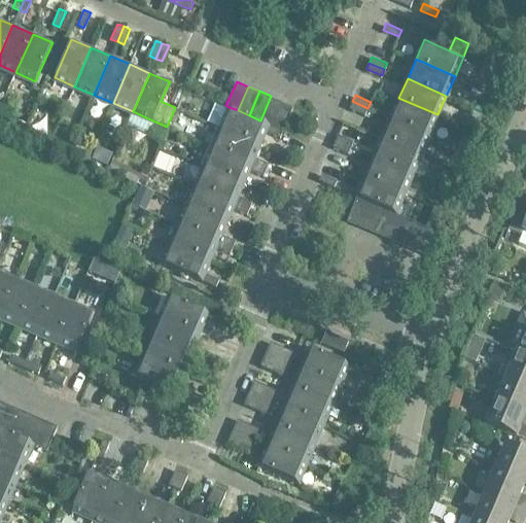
[(260,120),(272,125),(282,101),(271,96),(260,120)]
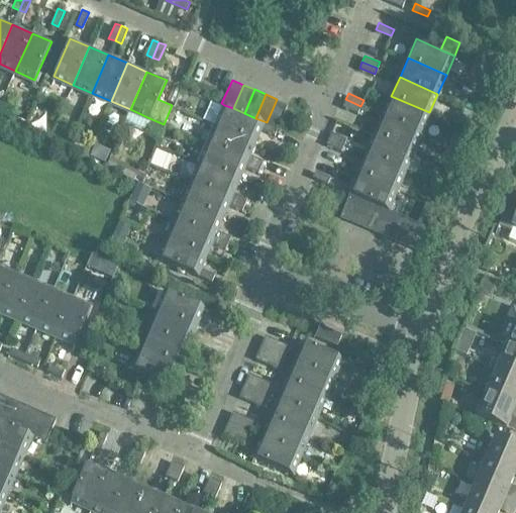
[(383,115),(421,131),(429,112),(391,96),(383,115)]
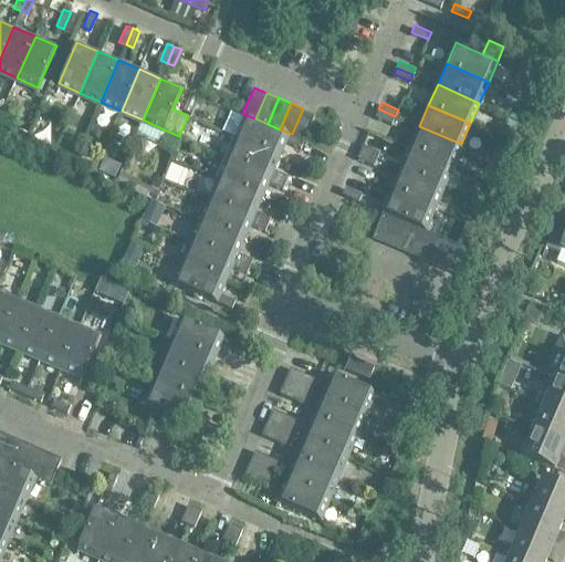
[(303,108),(292,134),(304,139),(315,114),(303,108)]
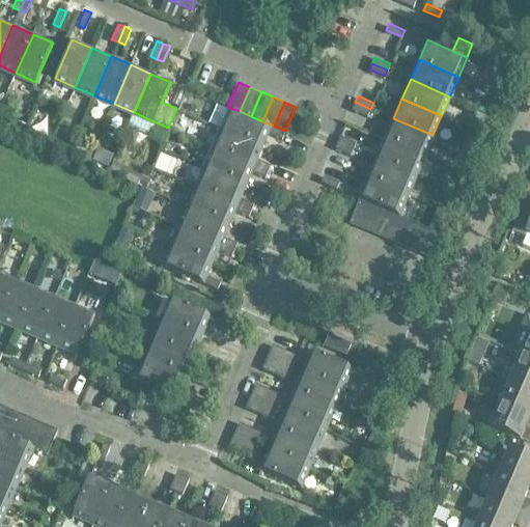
[(368,115),(370,109),(355,102),(353,108),(368,115)]
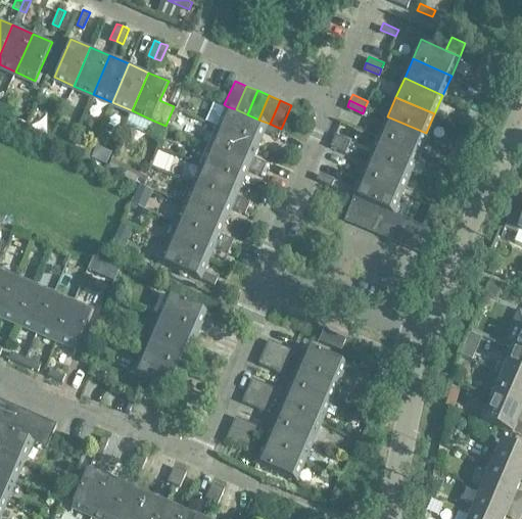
[(247,114),(236,109),(227,106),(219,126),(257,142),(264,129),(278,136),(281,129),(270,124),(258,120),(247,114)]
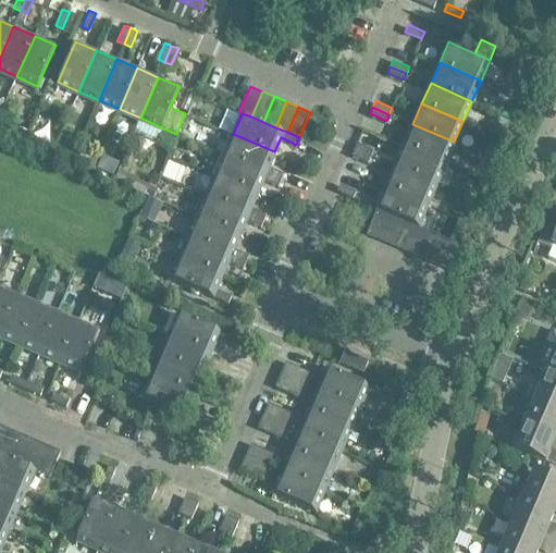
[(36,121),(31,134),(42,138),(48,126),(36,121)]
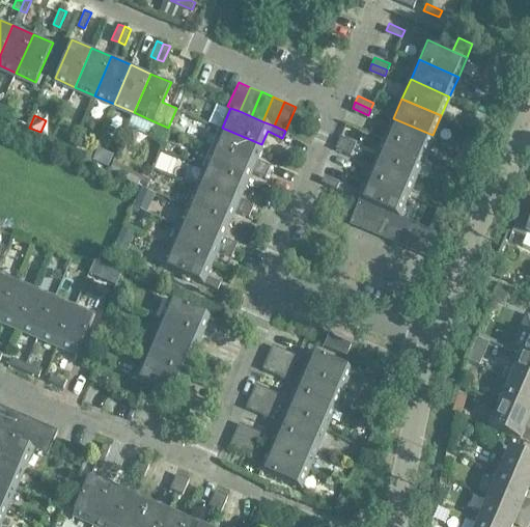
[(385,138),(424,155),(433,135),(393,118),(385,138)]
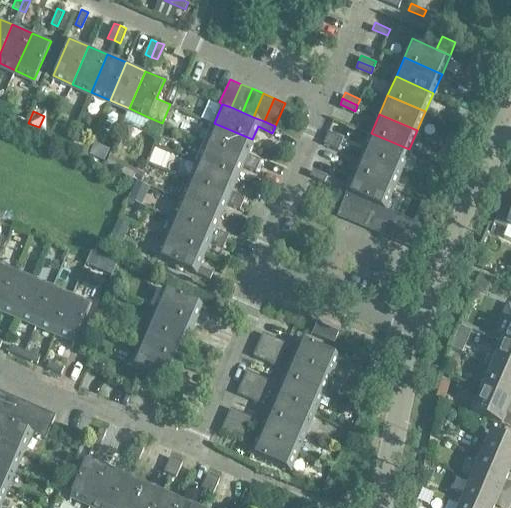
[(206,142),(259,164),(261,158),(247,152),(252,139),(214,123),(206,142)]
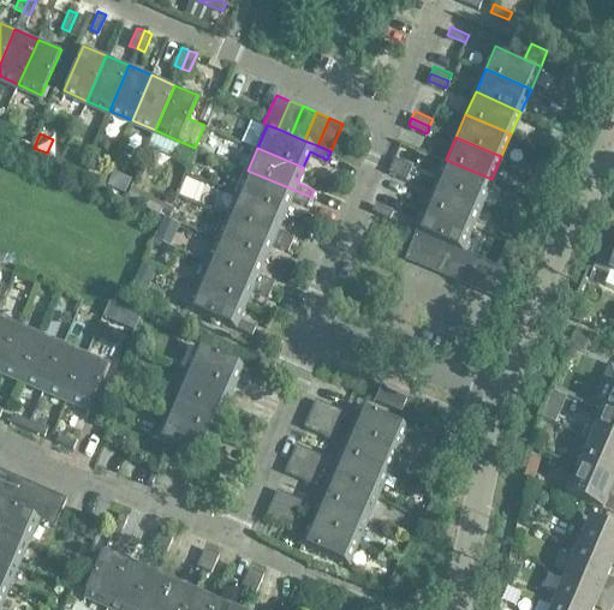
[(395,156),(392,163),(410,171),(413,163),(395,156)]
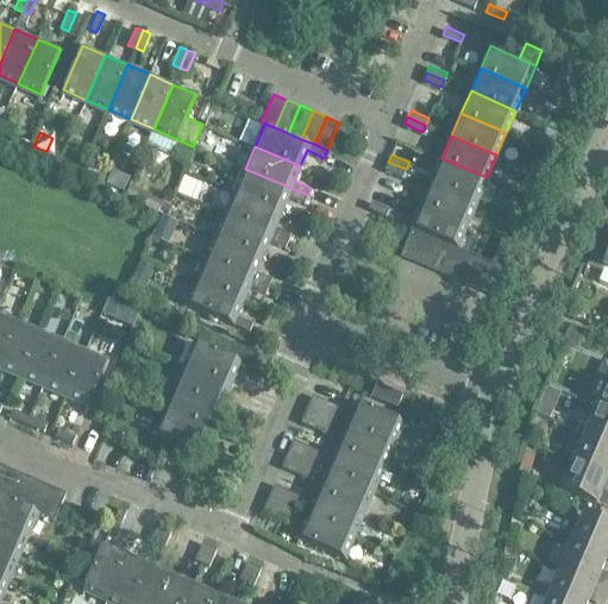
[(432,181),(477,200),(487,177),(442,158),(432,181)]
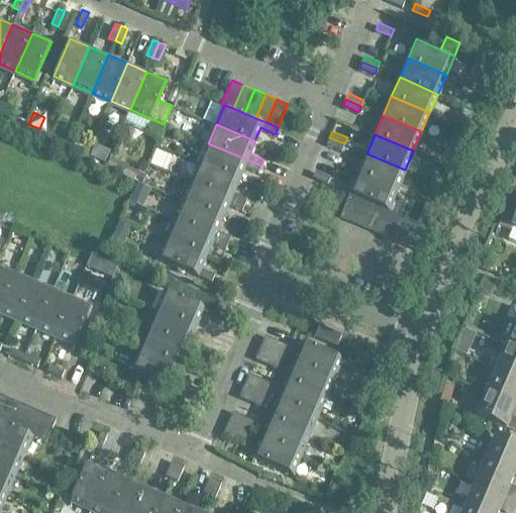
[(344,143),(329,137),(327,143),(342,149),(344,143)]
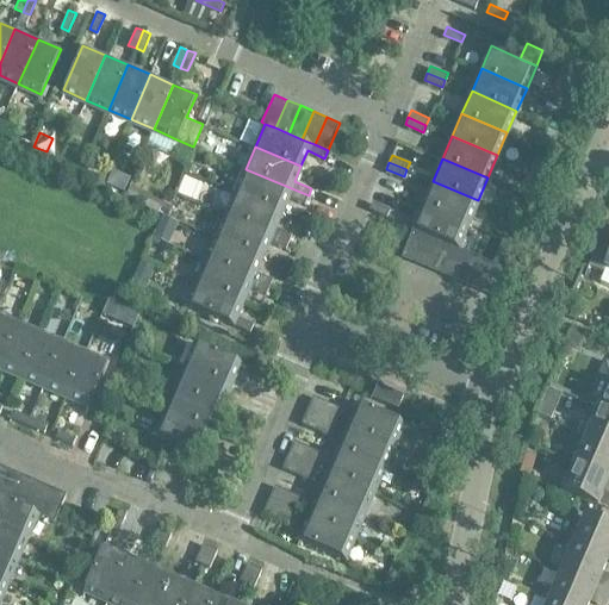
[(190,163),(186,170),(193,174),(197,167),(190,163)]
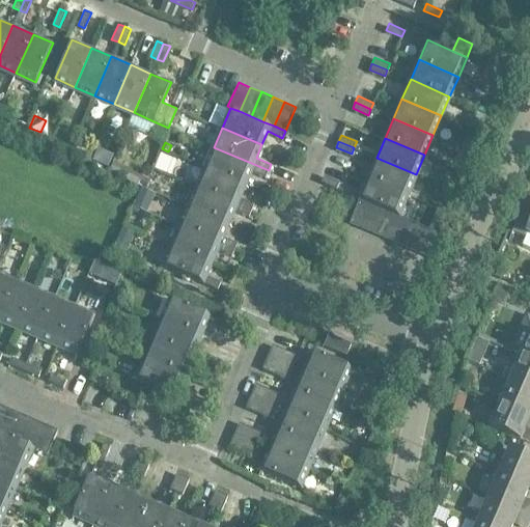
[(205,167),(245,184),(250,170),(266,176),(269,170),(214,147),(205,167)]
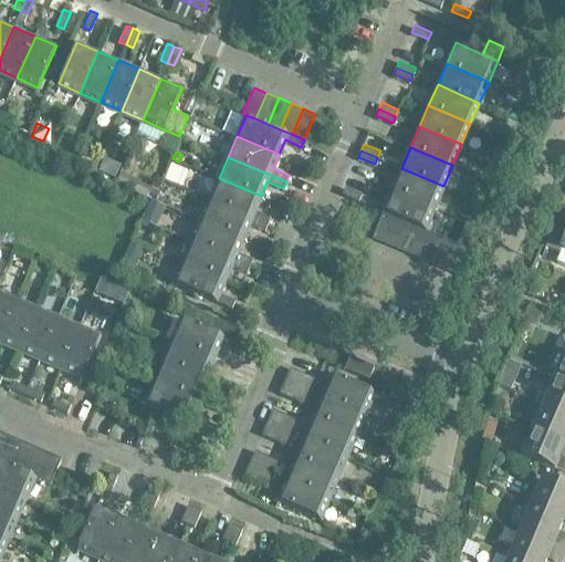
[(393,189),(435,207),(443,186),(401,168),(393,189)]
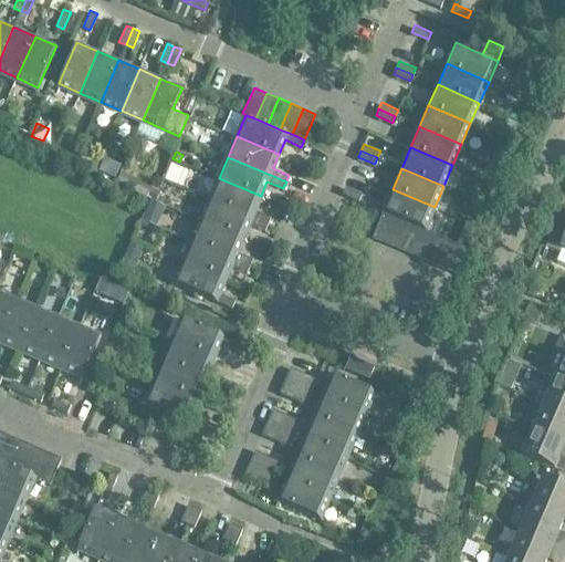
[(210,198),(269,224),(271,216),(255,209),(261,196),(219,178),(210,198)]
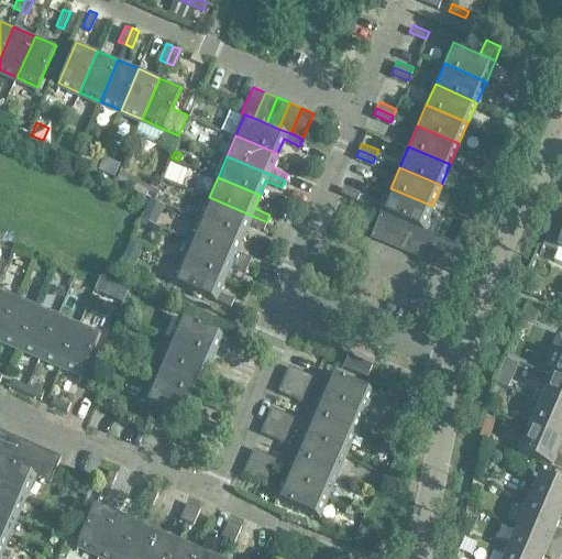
[(343,185),(341,192),(357,199),(360,192),(343,185)]
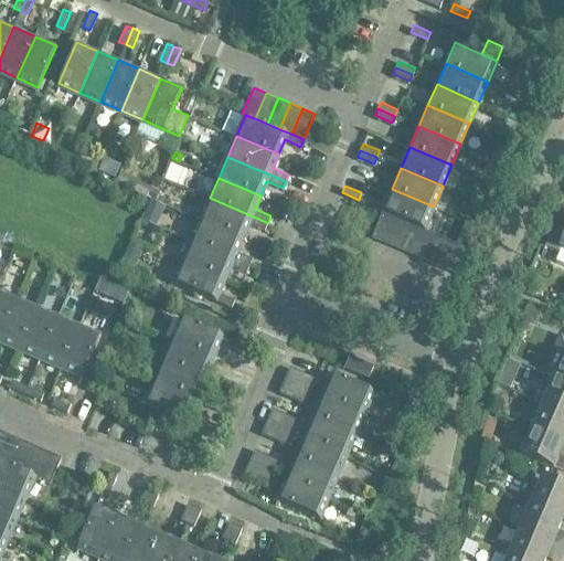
[(151,187),(147,196),(155,199),(158,190),(151,187)]
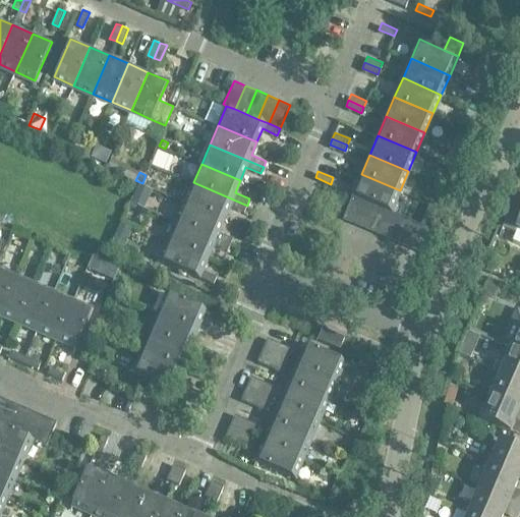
[(353,193),(364,197),(376,203),(387,208),(391,210),(400,190),(361,174),(353,193)]
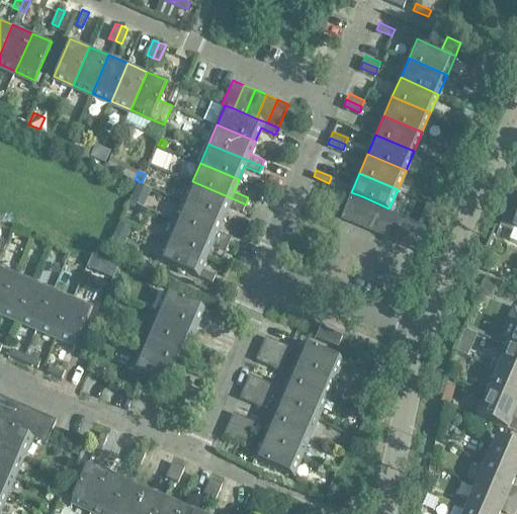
[(184,200),(223,217),(228,204),(243,210),(246,204),(192,181),(184,200)]
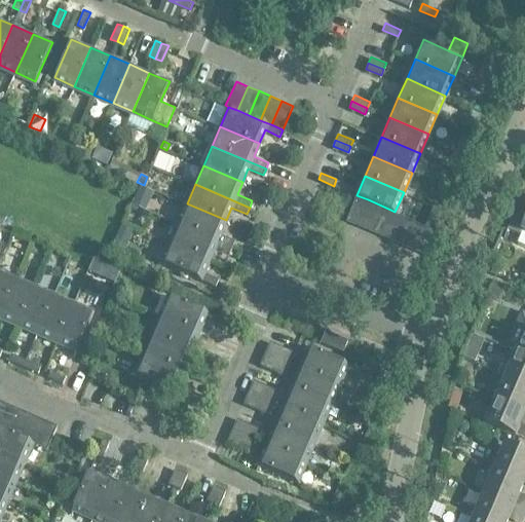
[(524,189),(508,227),(521,233),(523,229),(524,230),(524,189)]
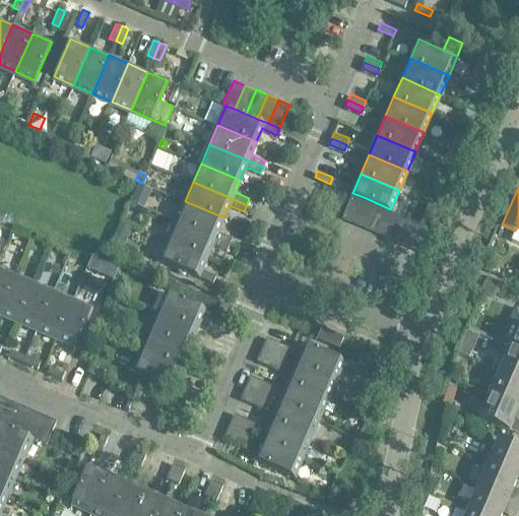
[(353,221),(364,197),(352,193),(342,216),(353,221)]
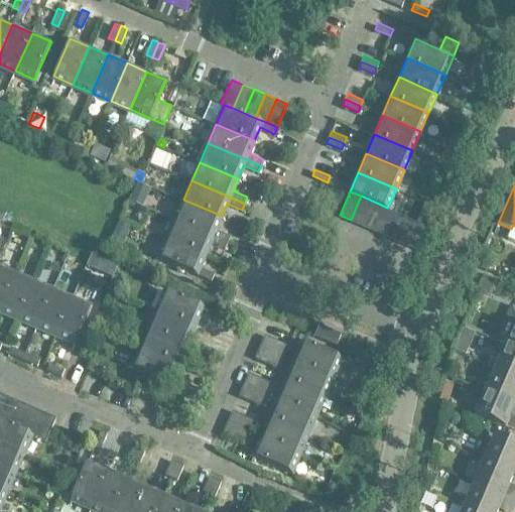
[(362,225),(372,201),(361,196),(351,220),(362,225)]
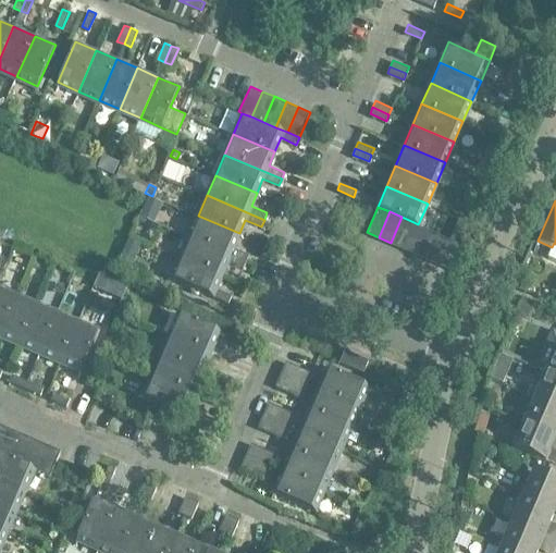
[(189,236),(246,261),(249,254),(234,247),(239,233),(198,216),(189,236)]
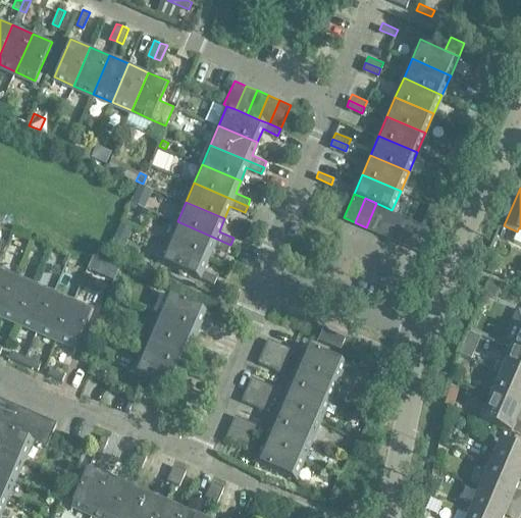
[(377,231),(387,208),(376,203),(366,227),(377,231)]
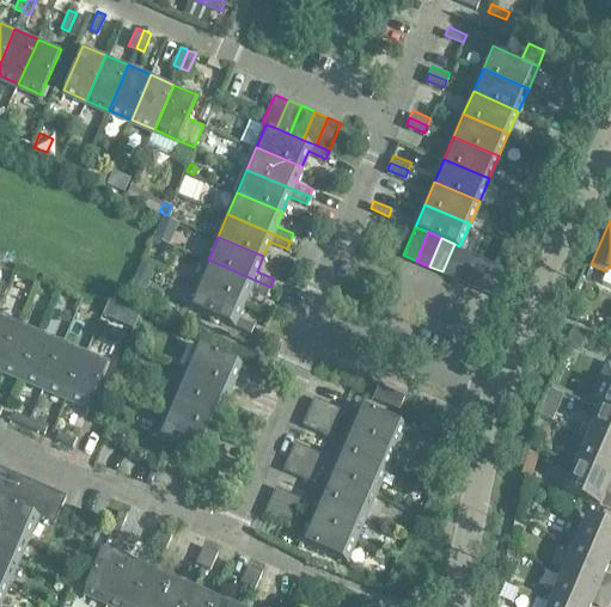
[(459,246),(454,244),(443,271),(457,277),(469,250),(459,246)]
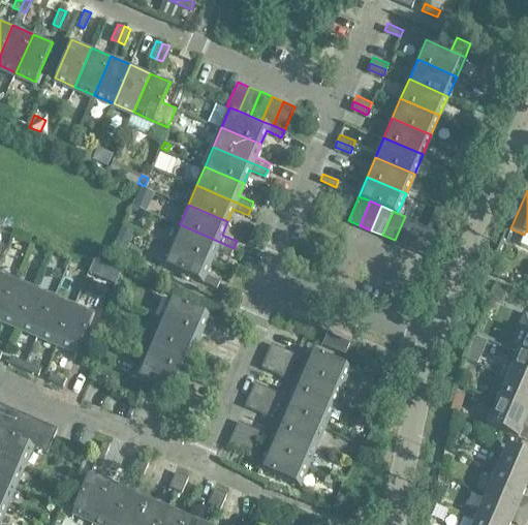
[(406,245),(416,221),(405,216),(395,240),(406,245)]
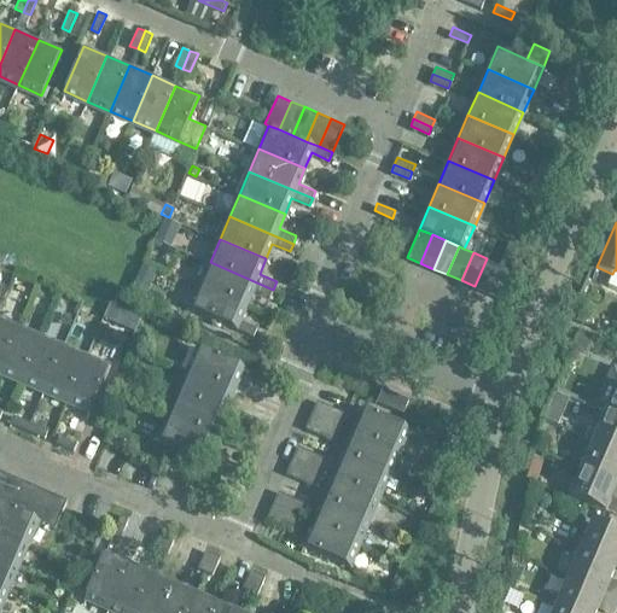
[(488,292),(500,264),(487,258),(475,286),(488,292)]
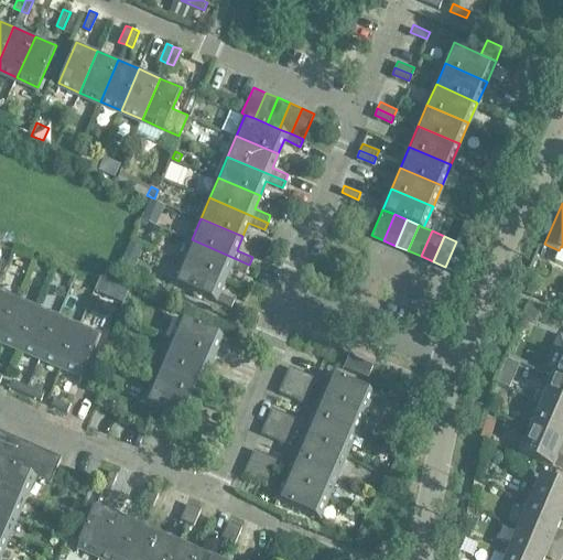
[(183,260),(225,278),(230,264),(247,270),(249,265),(192,239),(183,260)]
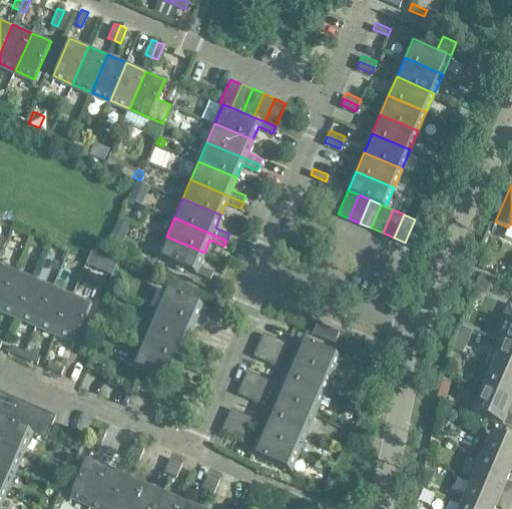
[(416,247),(426,223),(415,219),(405,242),(416,247)]
